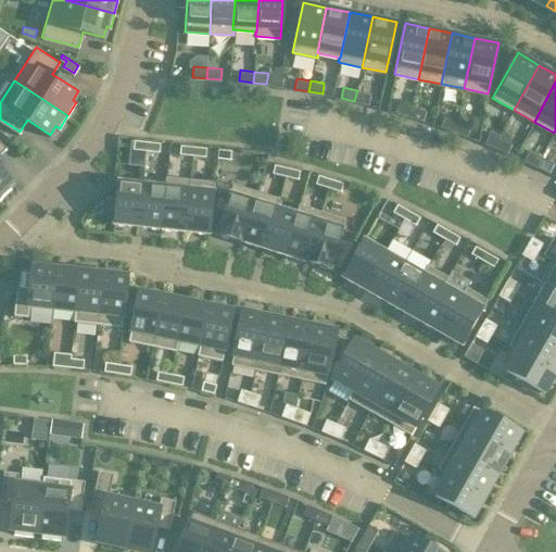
[(368,104),(370,93),(357,90),(354,101),(368,104)]
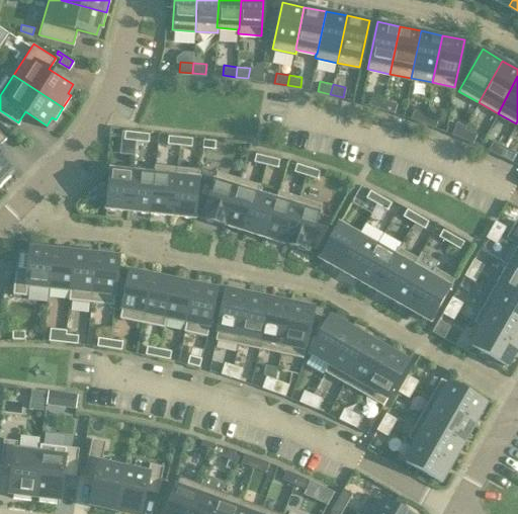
[(369,104),(382,108),(385,98),(372,95),(369,104)]
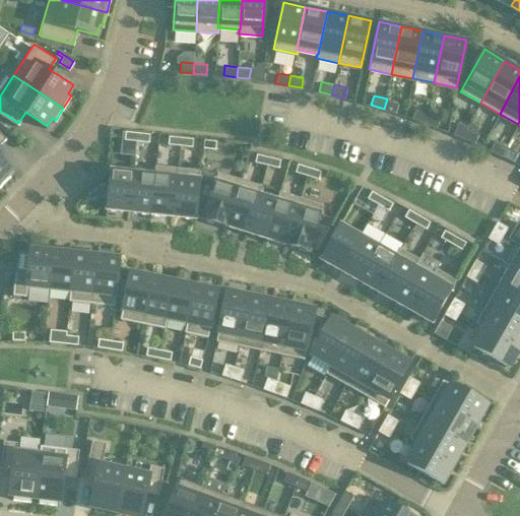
[(384,109),(396,112),(399,103),(387,99),(384,109)]
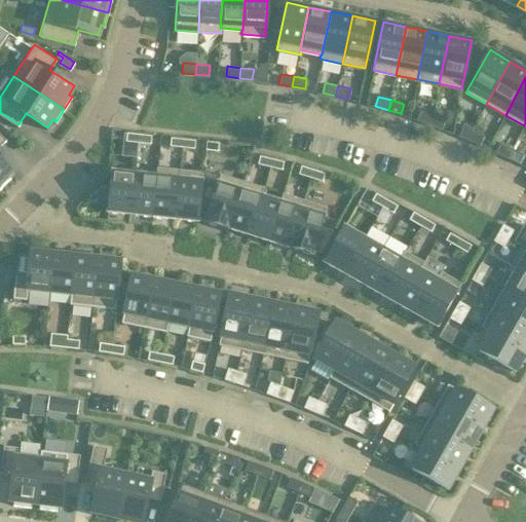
[(418,119),(430,123),(434,114),(421,110),(418,119)]
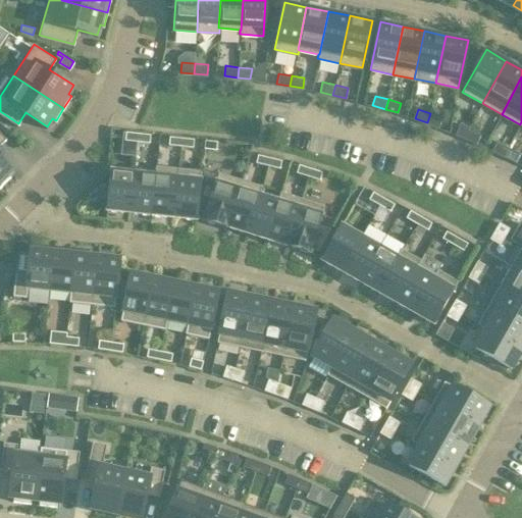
[(427,122),(439,127),(442,117),(430,113),(427,122)]
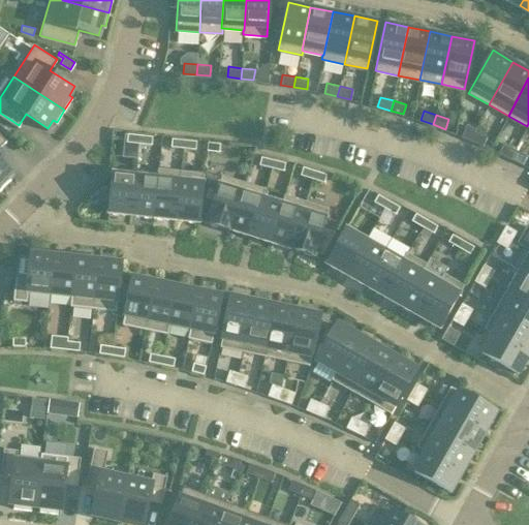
[(461,135),(472,141),(476,130),(474,130),(476,127),(466,123),(461,135)]
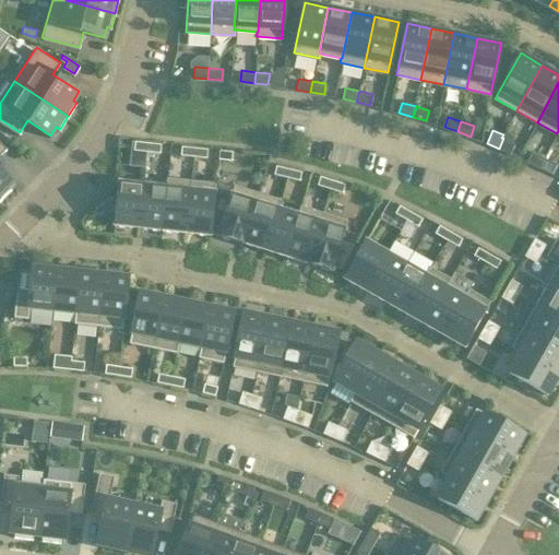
[(499,149),(510,153),(514,143),(503,138),(499,149)]
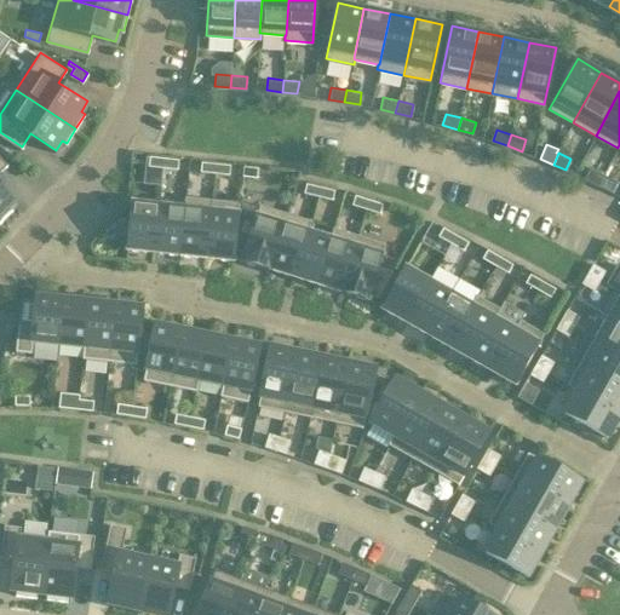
[(162,166),(164,156),(149,155),(148,165),(162,166)]
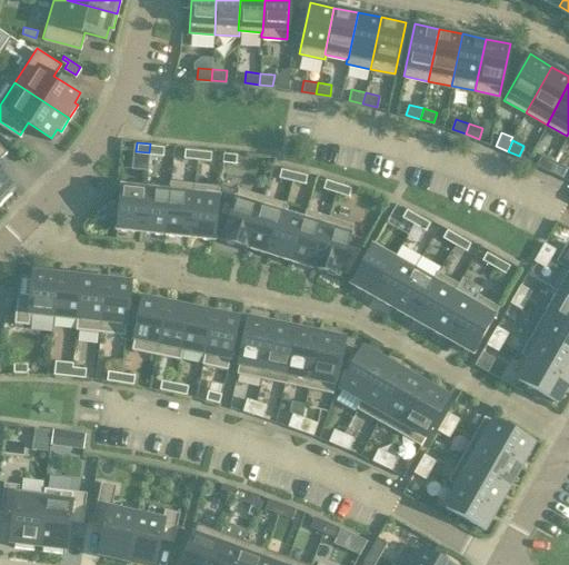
[(0,201),(0,202),(11,191),(8,188),(17,180),(0,164),(0,157),(7,150),(0,144),(0,201)]
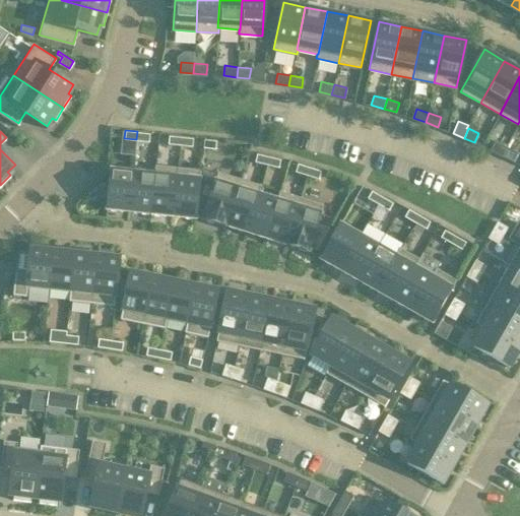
[(148,140),(149,132),(137,131),(136,139),(148,140)]
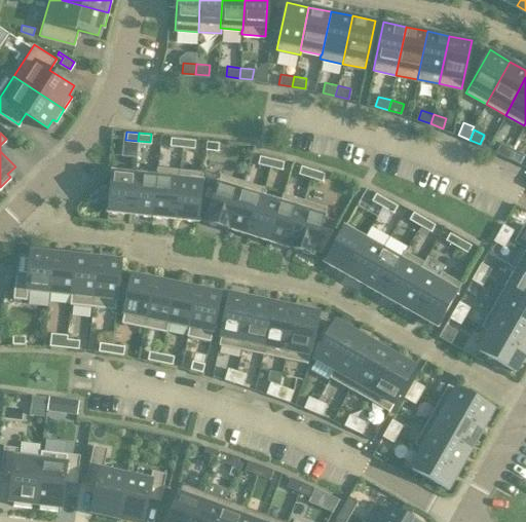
[(182,146),(183,138),(171,136),(170,144),(182,146)]
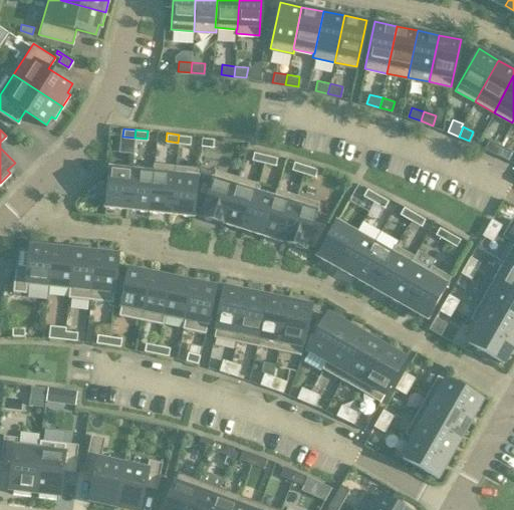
[(190,144),(191,136),(179,135),(178,143),(190,144)]
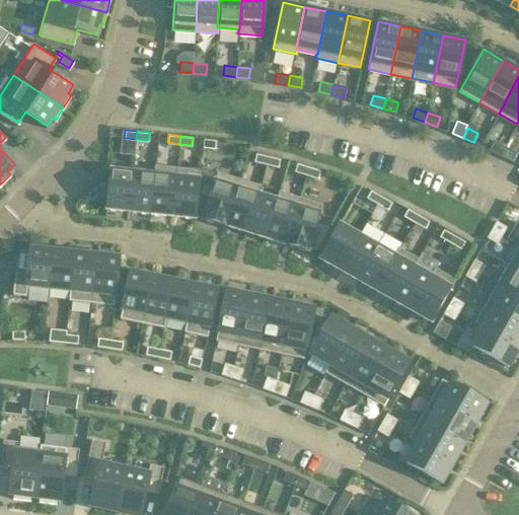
[(215,147),(216,139),(204,138),(203,146),(215,147)]
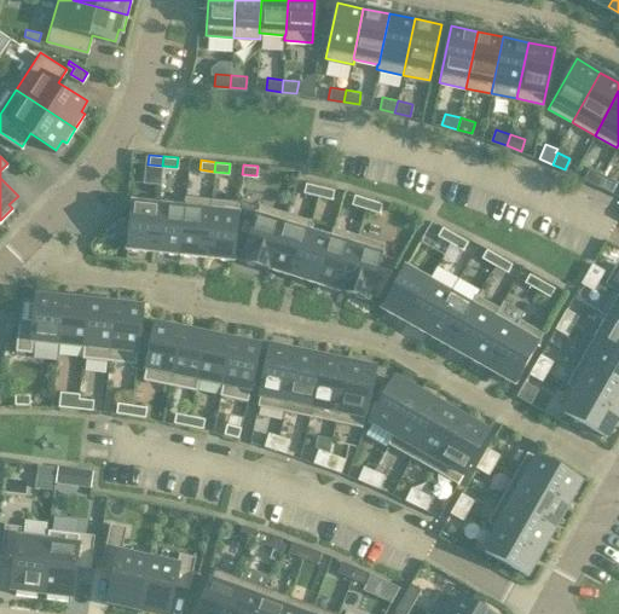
[(597,184),(602,173),(589,167),(583,178),(597,184)]
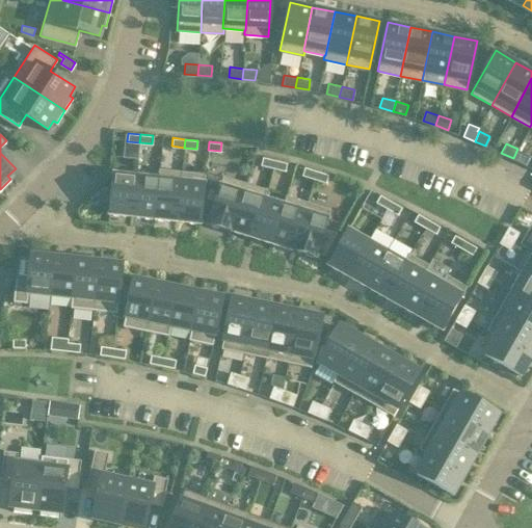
[(526,164),(530,155),(517,149),(513,158),(526,164)]
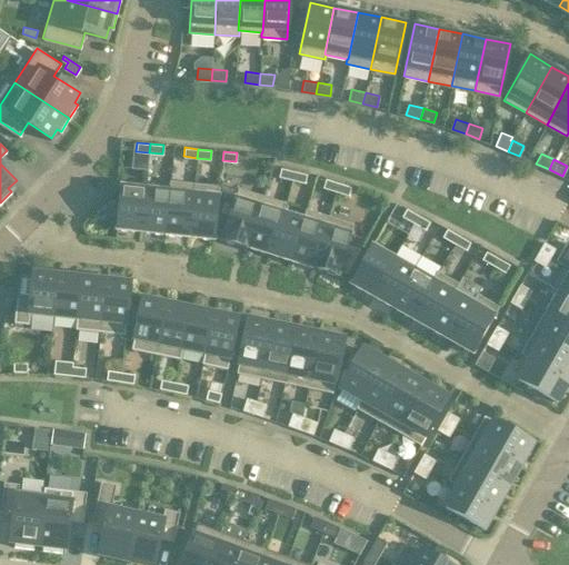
[(282,165),(279,174),(292,177),(295,168),(282,165)]
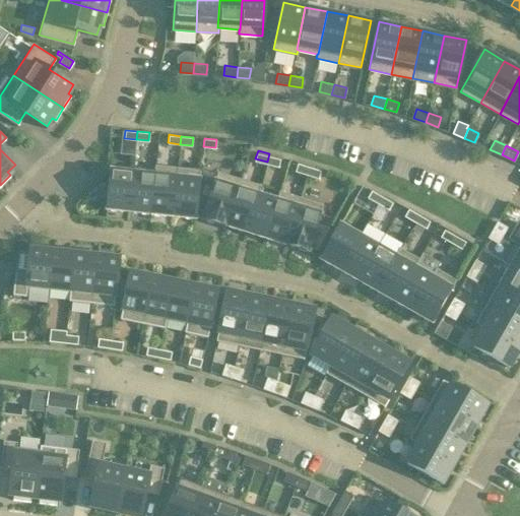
[(269,153),(267,162),(278,166),(281,157),(269,153)]
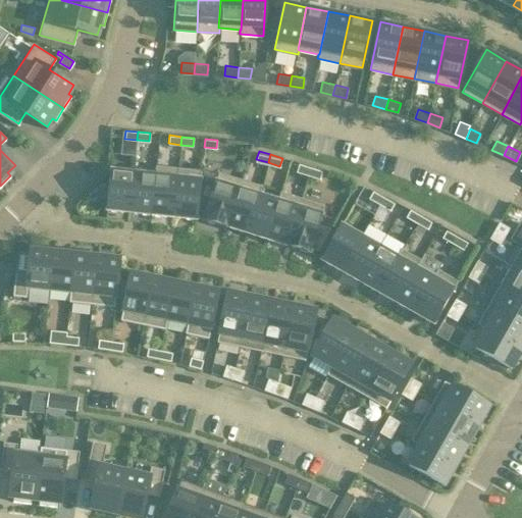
[(300,161),(297,169),(309,173),(311,165),(300,161)]
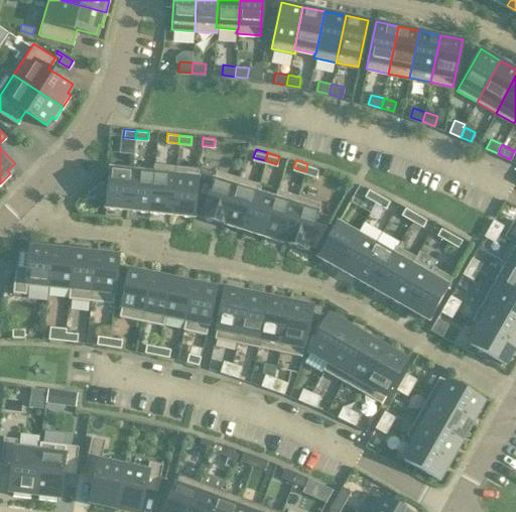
[(176,164),(154,162),(152,171),(154,171),(149,211),(171,213),(176,164)]
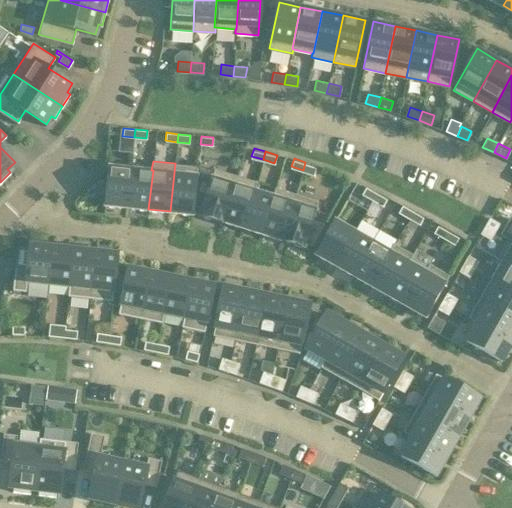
[(305,162),(303,170),(315,173),(317,165),(305,162)]
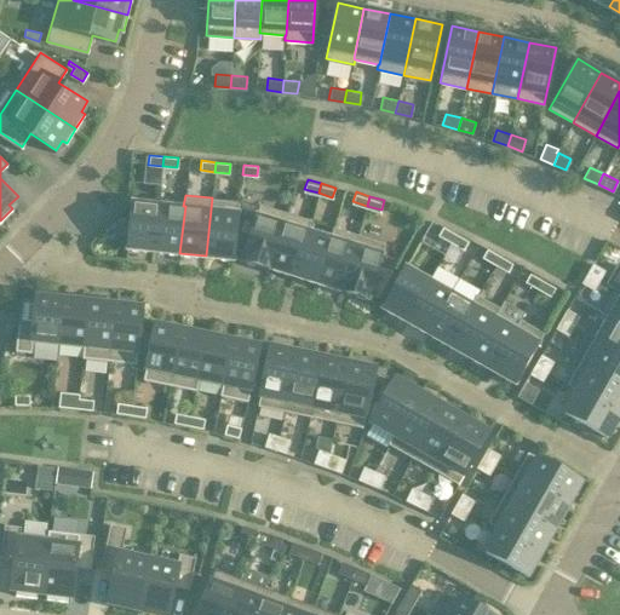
[(240,201),(212,197),(206,256),(233,258),(234,256),(240,201)]
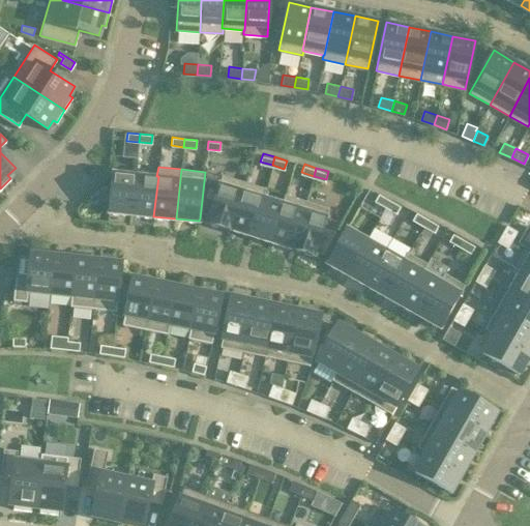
[(131,213),(136,174),(113,172),(108,211),(131,213)]
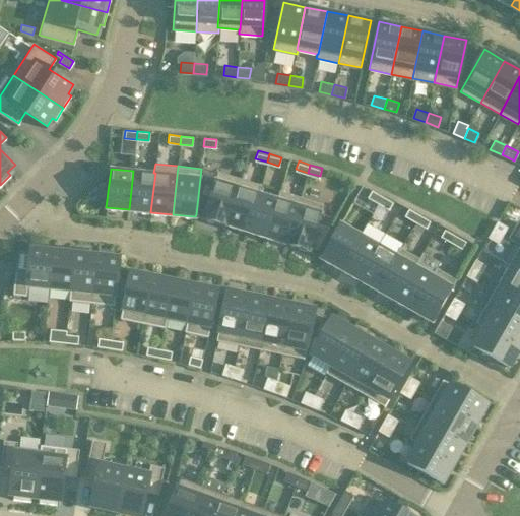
[(201,169),(196,214),(203,217),(216,173),(201,169)]
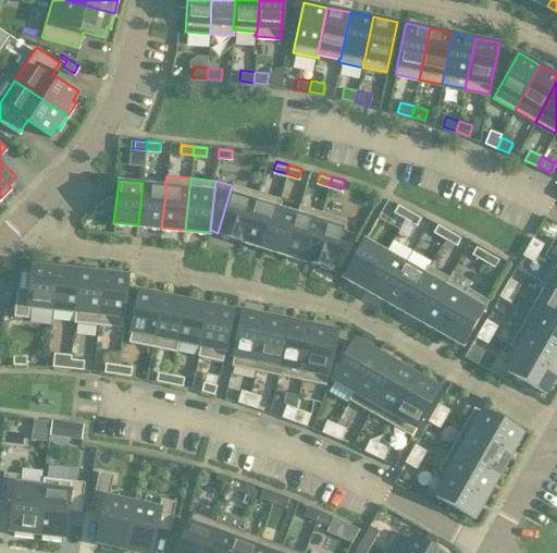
[(243,241),(258,189),(233,182),(232,185),(218,233),(243,241)]
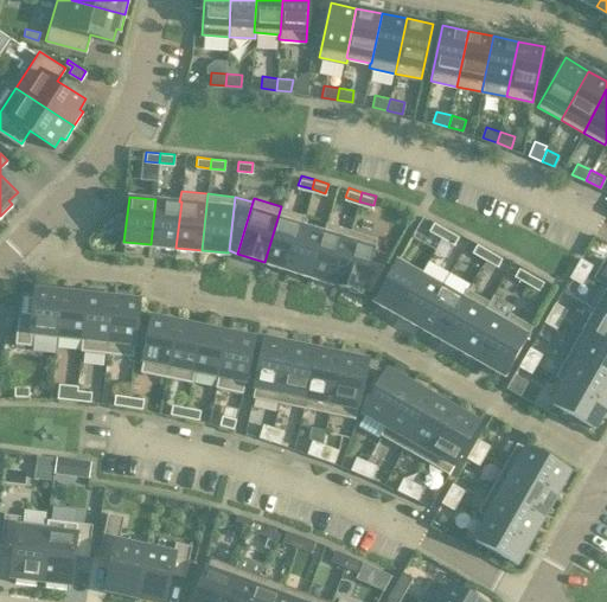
[(176,248),(181,202),(179,202),(155,199),(151,244),(176,248)]
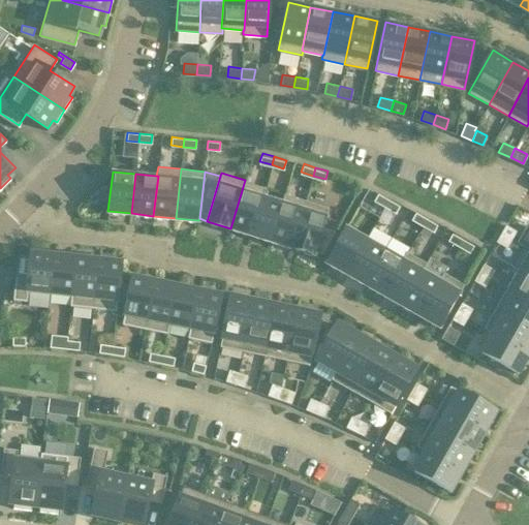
[(230,228),(250,235),(262,196),(263,196),(266,187),(245,180),(230,228)]
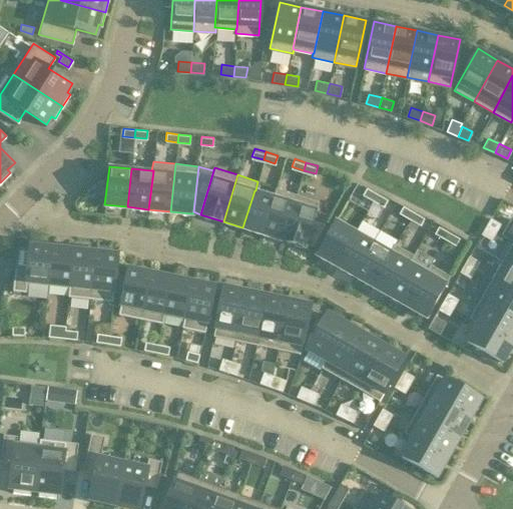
[(369,185),(365,192),(375,198),(379,191),(369,185)]
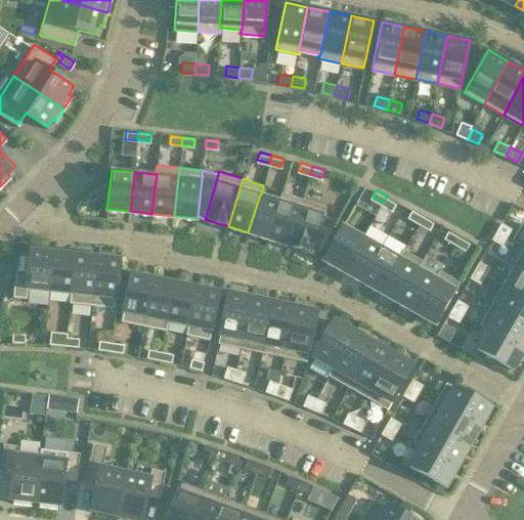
[(302,198),(281,190),(278,201),(279,201),(268,239),(288,245),(302,198)]
